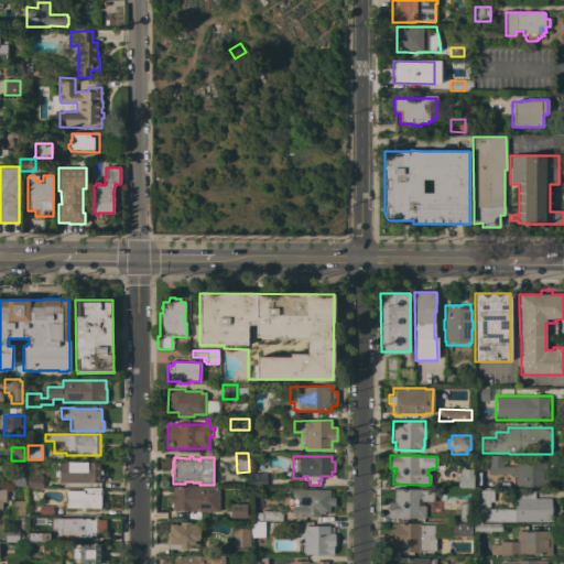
[(488,467),(489,467),(489,456),(502,456),(502,467),(514,466),(514,464),(544,464),(544,469),(542,469),(542,479),(544,479),(544,472),(549,472),(550,487),(523,488),(523,486),(514,486),(514,477),(512,477),(512,474),(488,475),(488,467)]
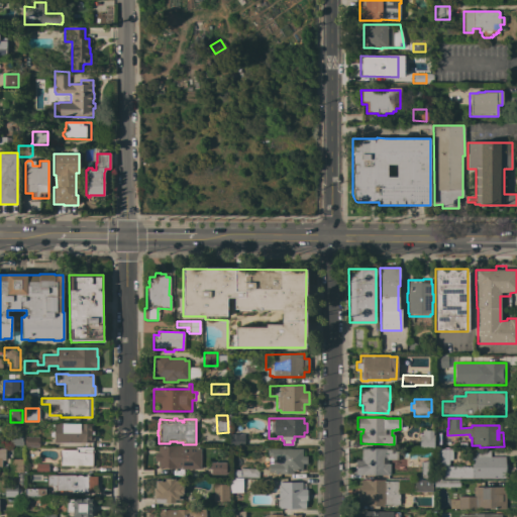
[(54,442),(54,436),(49,436),(49,424),(92,424),(92,431),(94,431),(94,440),(92,440),(92,442),(54,442)]
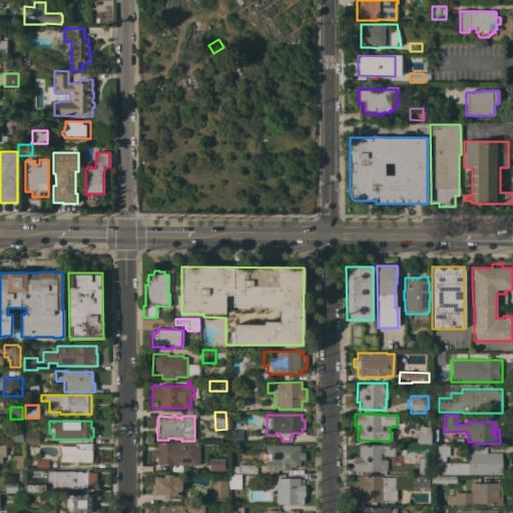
[(430,445),(416,445),(416,431),(418,431),(418,427),(429,427),(429,432),(430,432),(430,445)]
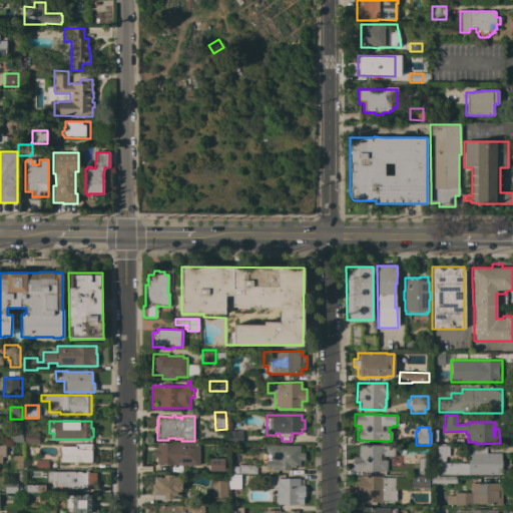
[(10,442),(10,428),(21,428),(21,434),(22,434),(22,443),(10,442)]
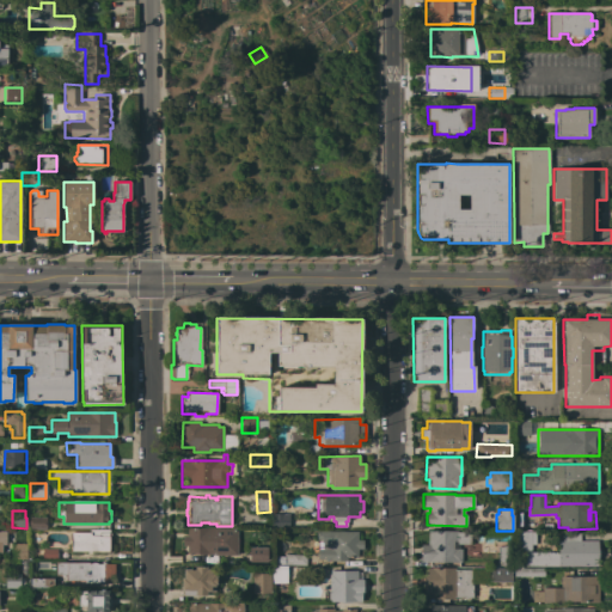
[(288,528),(271,528),(271,516),(273,516),(273,514),(283,514),(283,516),(289,516),(288,528)]
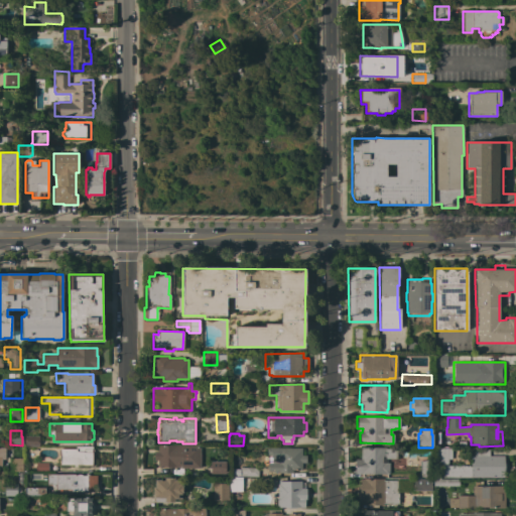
[(38,445),(37,445),(37,446),(31,446),(24,445),(24,436),(38,436),(38,445)]
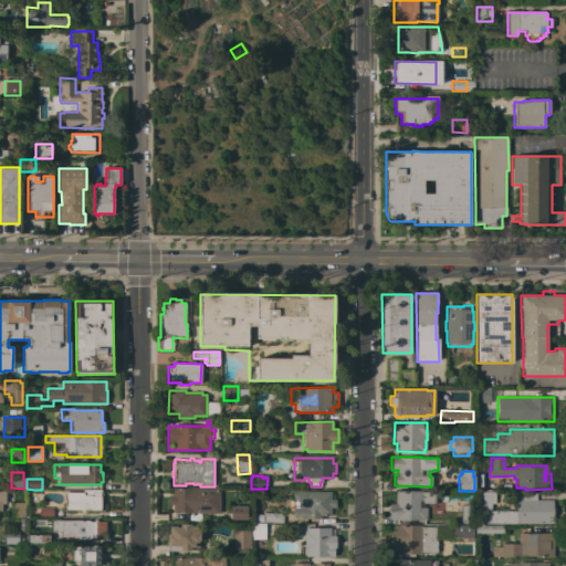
[(219,514),(198,514),(198,512),(173,512),(173,505),(168,505),(168,495),(173,495),(173,489),(219,489),(219,514)]
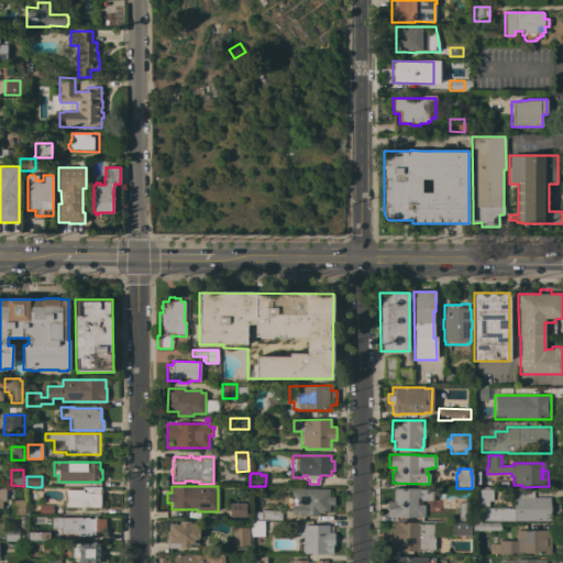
[(65,507),(65,489),(81,489),(81,487),(100,488),(100,508),(65,507)]
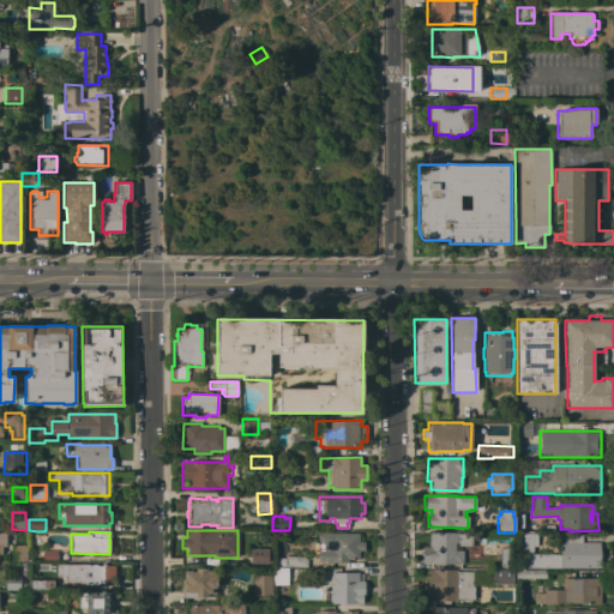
[(359,541),(363,541),(363,551),(359,551),(359,559),(348,559),(348,563),(331,563),(331,561),(318,561),(318,552),(323,552),(323,541),(317,541),(317,534),(359,533),(359,541)]
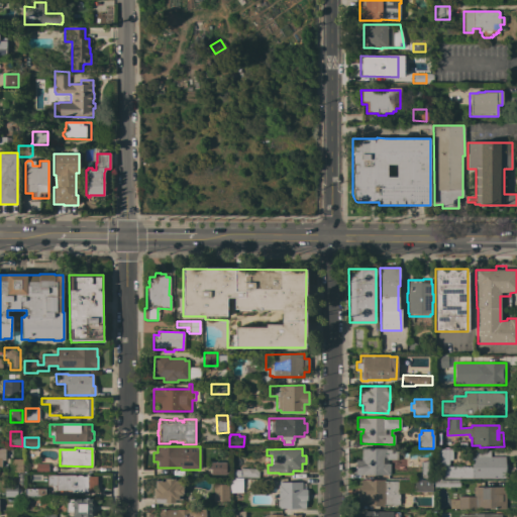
[(389,476),(354,475),(355,460),(360,460),(360,448),(386,448),(386,449),(397,449),(397,459),(387,459),(387,463),(390,463),(389,476)]
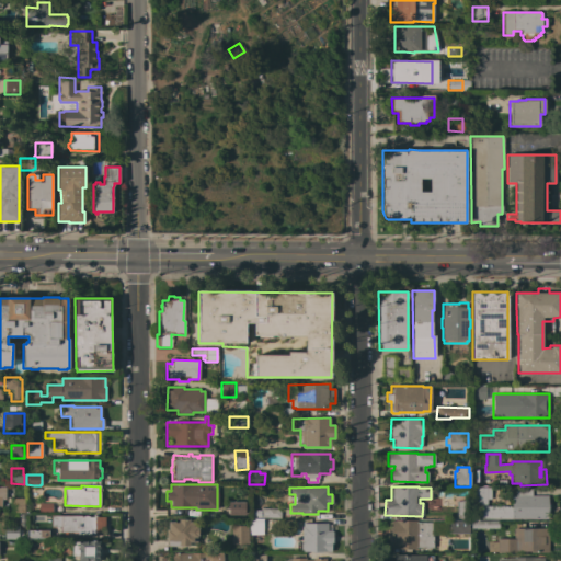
[(481,506),(472,506),(472,487),(490,487),(490,500),(487,500),(487,506),(512,506),(512,495),(514,495),(514,489),(531,489),(531,495),(547,495),(547,519),(481,519),(481,506)]
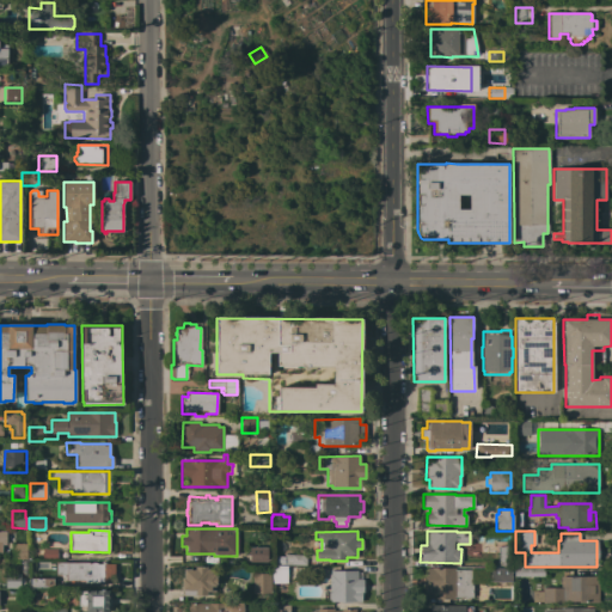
[(26,544),(26,558),(12,558),(11,544),(26,544)]
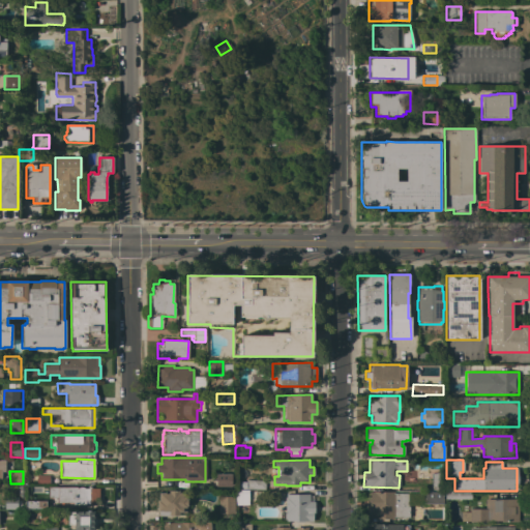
[(431,490),(432,473),(443,473),(443,491),(431,491),(431,490)]
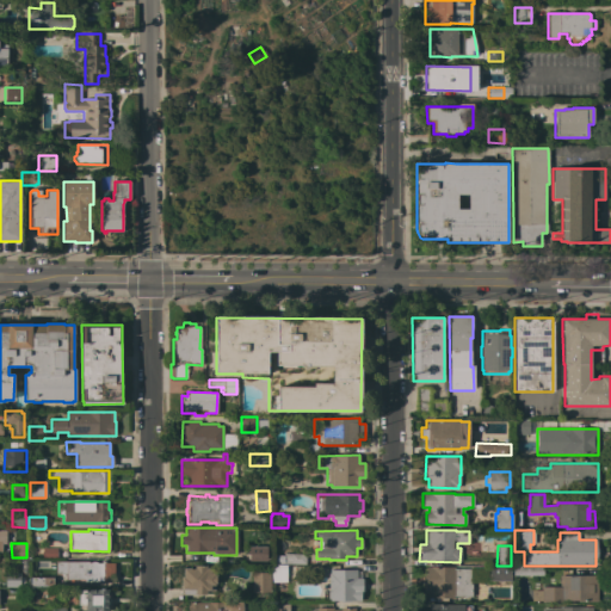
[(266,561),(248,561),(250,554),(247,554),(247,548),(250,548),(250,547),(266,547),(266,561)]
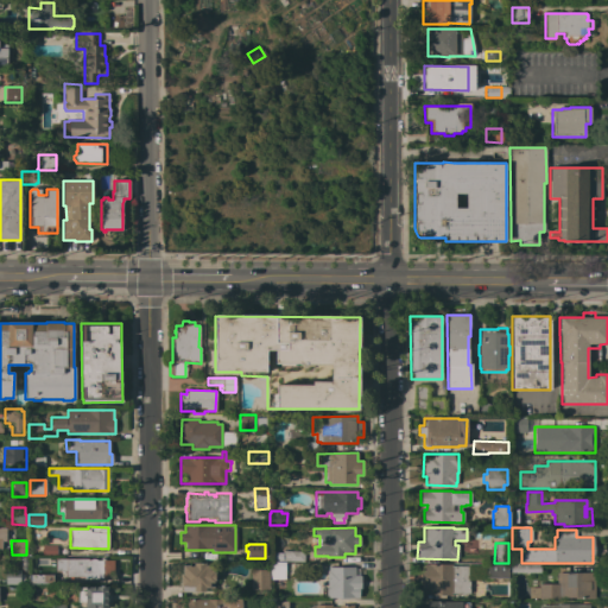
[(56,556),(43,556),(43,545),(56,545),(56,556)]
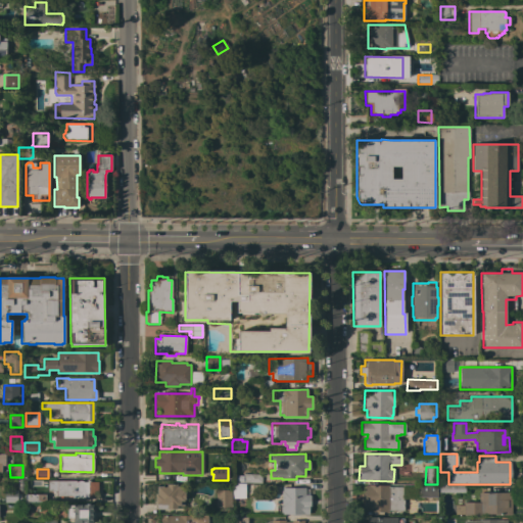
[(242,482),(243,474),(262,474),(262,483),(242,482)]
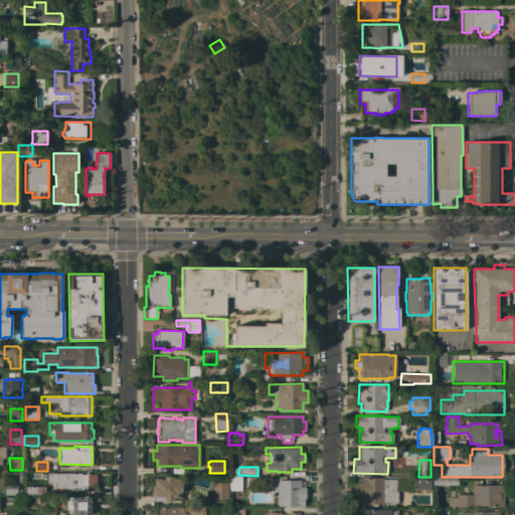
[(96,474),(96,491),(94,491),(94,493),(92,493),(92,491),(67,491),(67,489),(63,489),(63,490),(55,490),(55,484),(46,484),(46,473),(74,473),(74,475),(77,474),(79,474),(82,475),(86,475),(86,473),(89,473),(89,475),(96,474)]
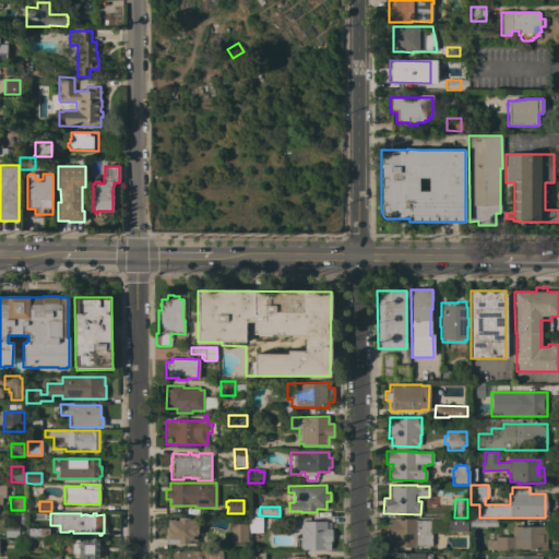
[(262,533),(248,533),(248,516),(262,516),(262,533)]
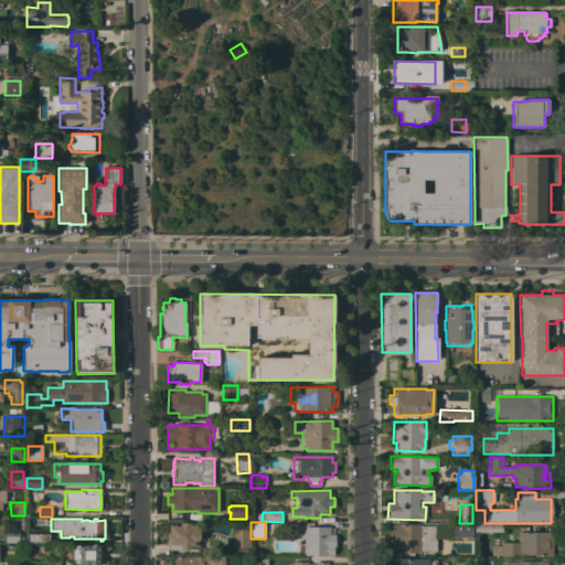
[(459,523),(459,525),(471,525),(471,537),(435,537),(435,540),(436,540),(436,552),(418,552),(418,553),(391,553),(391,541),(390,541),(390,533),(392,533),(392,532),(394,532),(394,524),(420,524),(420,526),(435,526),(435,525),(450,525),(450,522),(459,522),(459,523)]
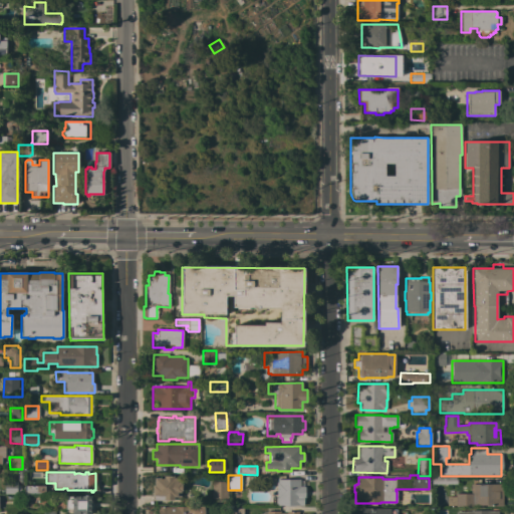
[(153,496),(153,486),(154,486),(154,478),(164,478),(164,476),(174,476),(174,478),(177,478),(177,483),(181,483),(181,484),(182,484),(182,491),(181,491),(181,493),(180,493),(180,497),(174,497),(174,500),(154,500),(154,496),(153,496)]
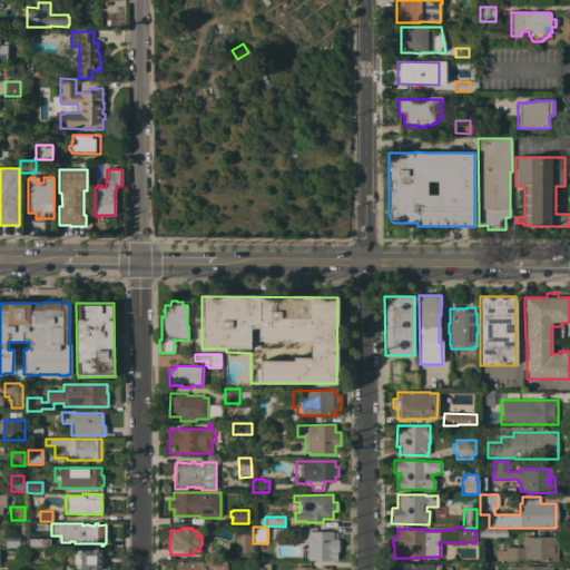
[(336,561),(307,560),(307,559),(305,559),(305,552),(306,552),(306,534),(307,534),(307,531),(332,531),(332,532),(337,532),(337,539),(337,553),(336,553),(336,561)]
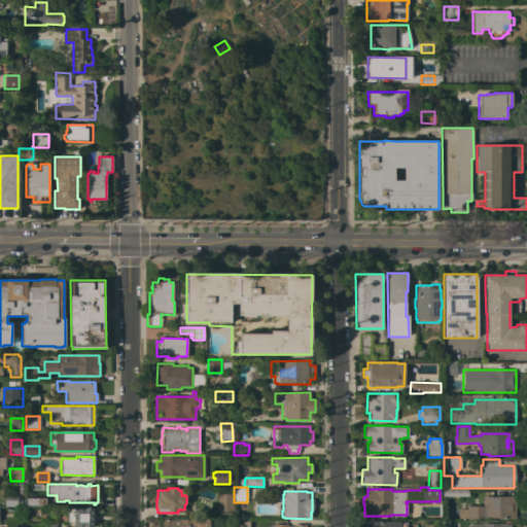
[(16,494),(16,498),(21,498),(21,506),(4,506),(4,494),(16,494)]
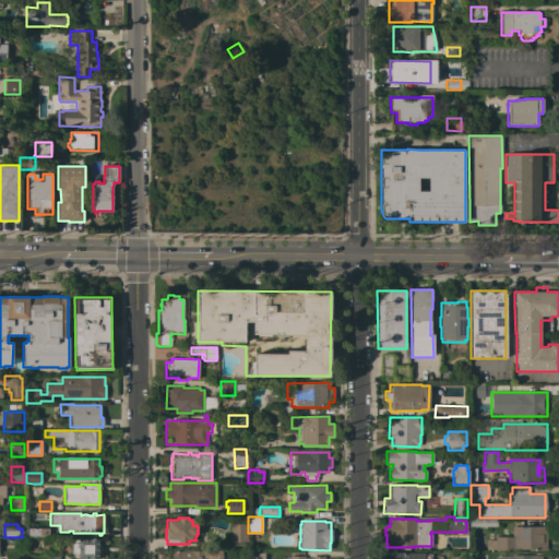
[(48,537),(28,537),(30,531),(37,531),(37,524),(48,524),(48,525),(50,525),(50,528),(48,528),(48,537)]
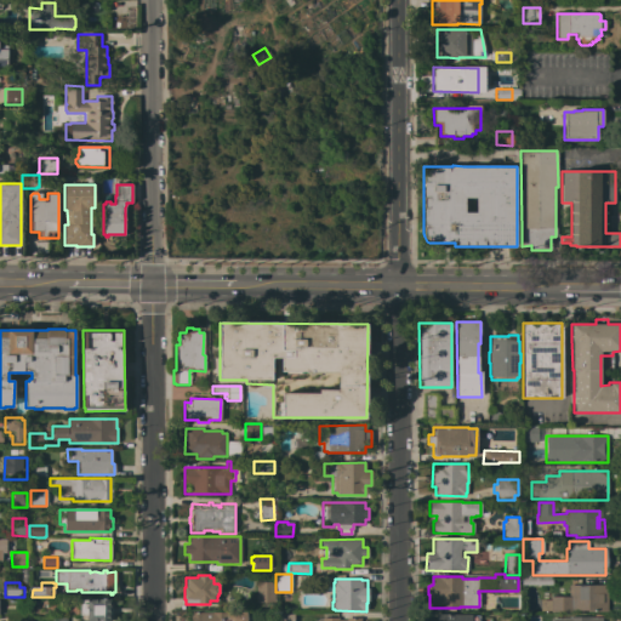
[(274,603),(256,603),(256,582),(274,582),(274,603)]
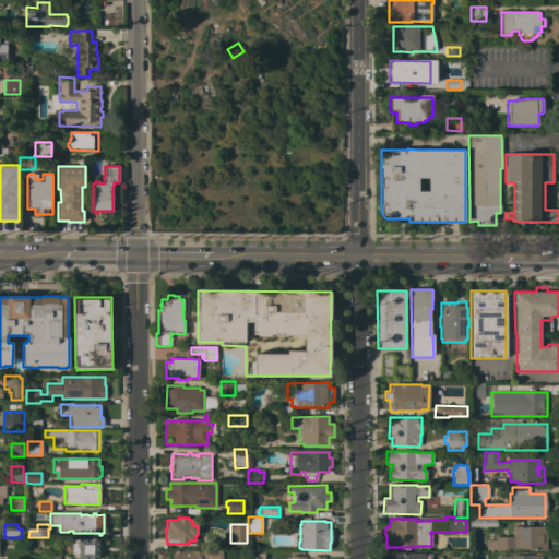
[(486,540),(496,540),(496,537),(511,537),(511,526),(546,527),(546,550),(514,550),(514,551),(496,551),(496,550),(486,550),(486,540)]
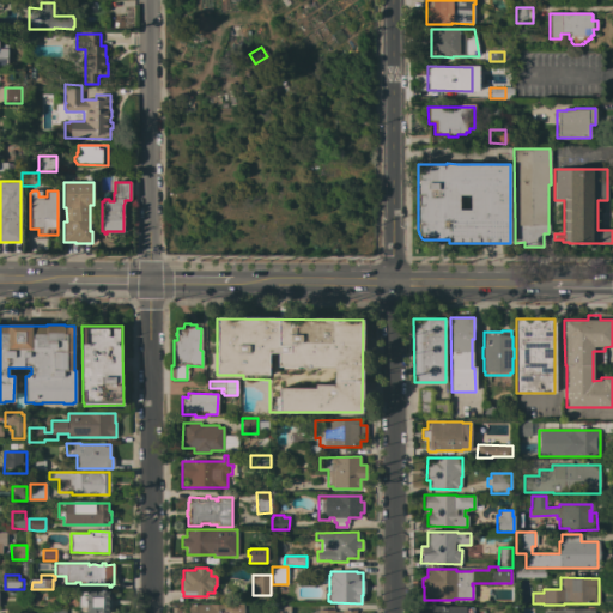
[(108,612),(85,612),(79,612),(79,592),(101,592),(101,590),(104,590),(104,592),(108,592),(108,612)]
